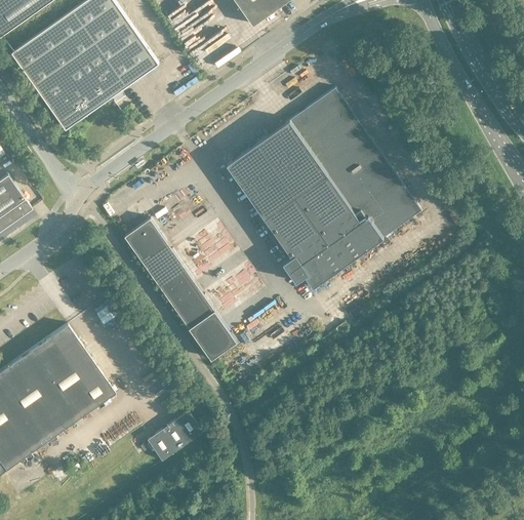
[(0,39),(55,0),(0,0),(0,39)]
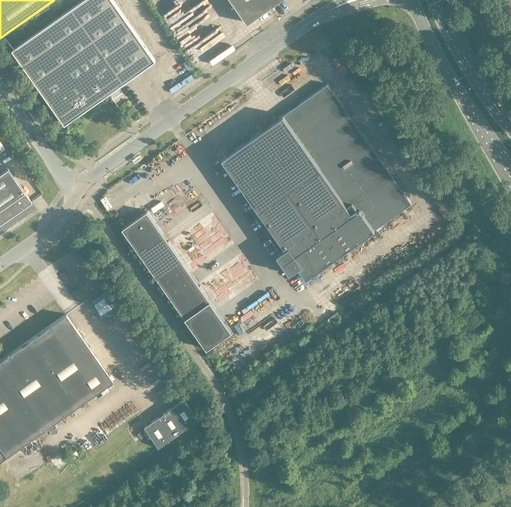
[(108,0),(88,0),(12,54),(64,128),(124,86),(121,81),(129,75),(133,80),(139,75),(136,70),(144,64),(148,69),(154,65),(108,0)]
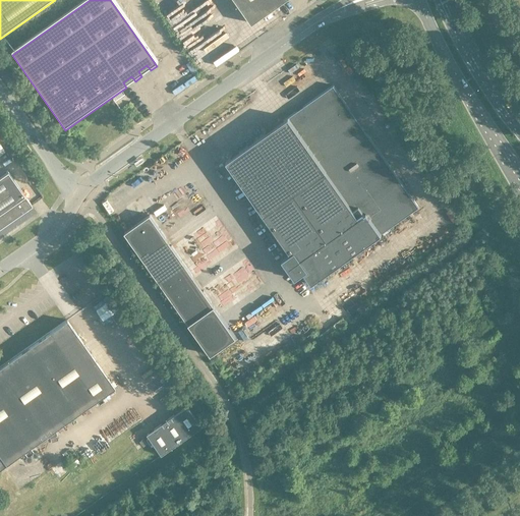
[(290,0),(231,0),(251,27),(290,0)]
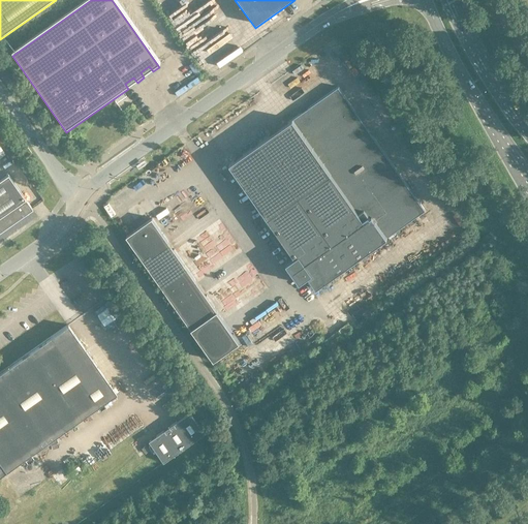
[(292,121),(227,166),(273,230),(268,235),(289,265),(285,268),(300,287),(304,285),(311,296),(316,291),(316,293),(390,242),(389,241),(425,215),(337,91),(293,122),(292,121)]
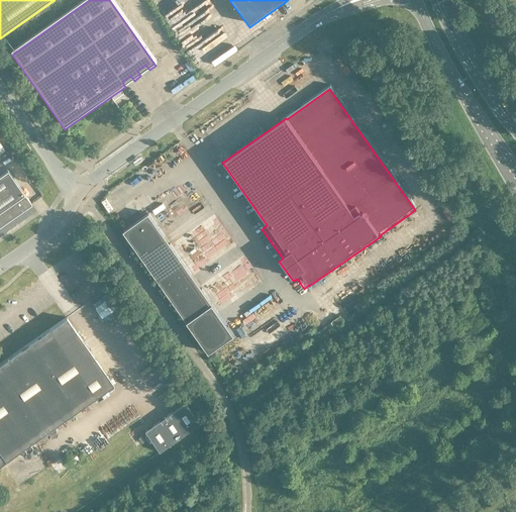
[(29,154),(25,148),(15,156),(19,161),(29,154)]
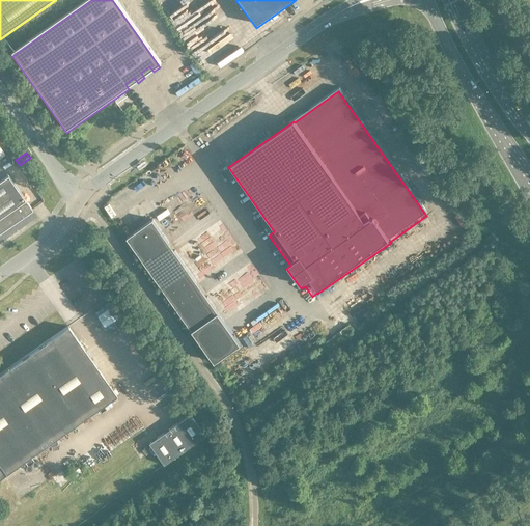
[(6,178),(0,182),(0,234),(31,214),(6,178)]
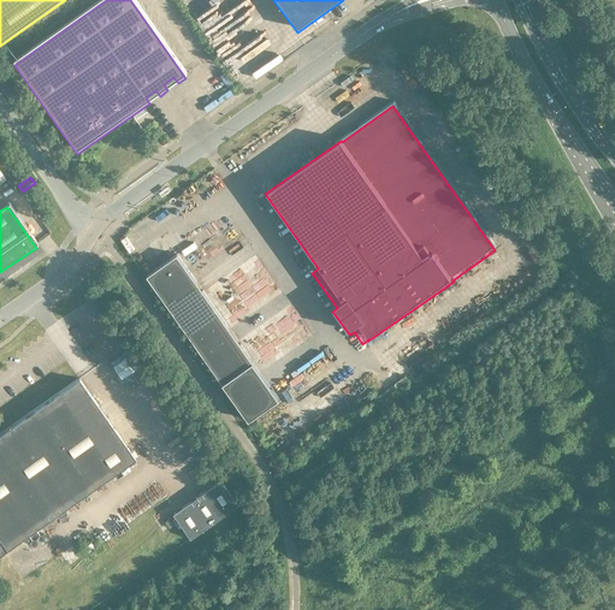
[(176,259),(146,280),(248,425),(278,403),(176,259)]
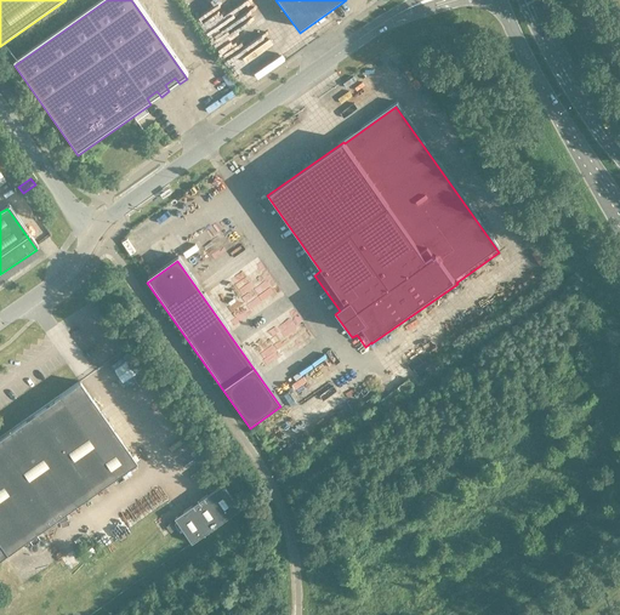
[(0,562),(5,558),(6,559),(6,558),(135,467),(78,387),(0,440),(0,562)]
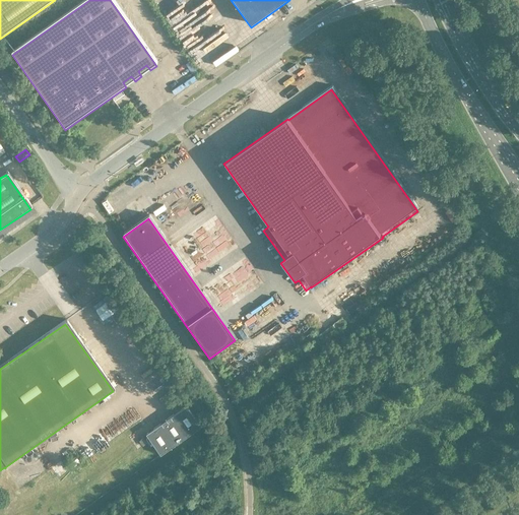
[(146,438),(160,458),(201,430),(187,409),(146,438)]
